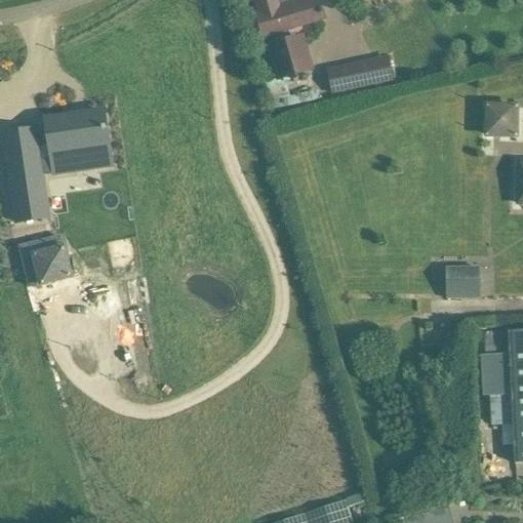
[(293,0),(294,1),(277,6),(275,0),(254,0),(258,12),(255,13),(260,33),(265,32),(277,74),(311,64),(300,32),(290,35),(287,25),(323,13),(318,0),(293,0)]
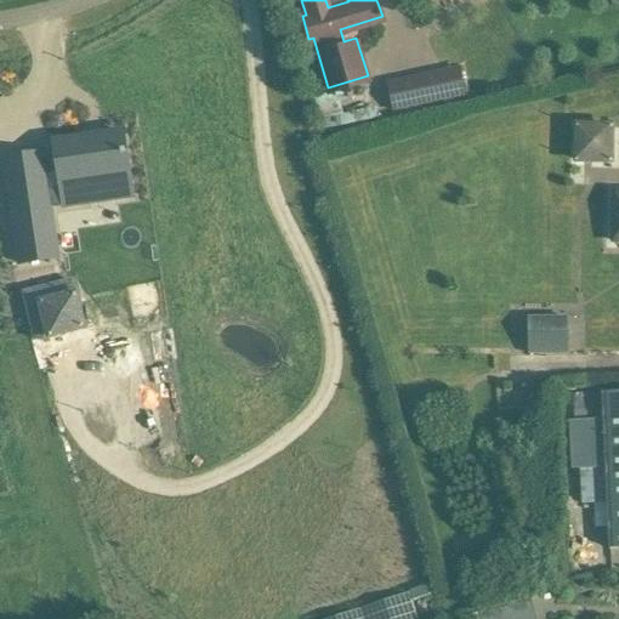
[(433,72),(415,75),(420,102),(439,98),(433,72)]
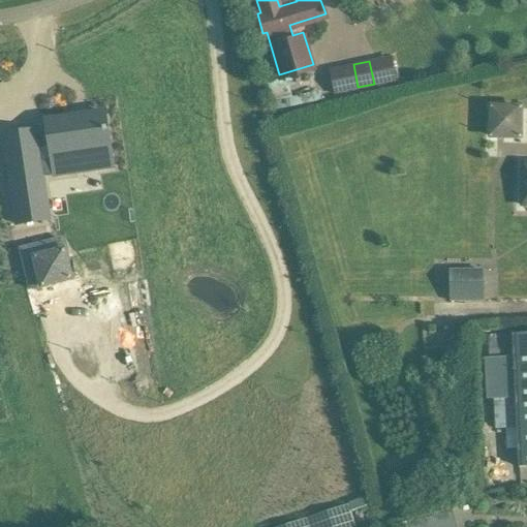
[(488,103),(487,137),(522,138),(522,104),(488,103)]
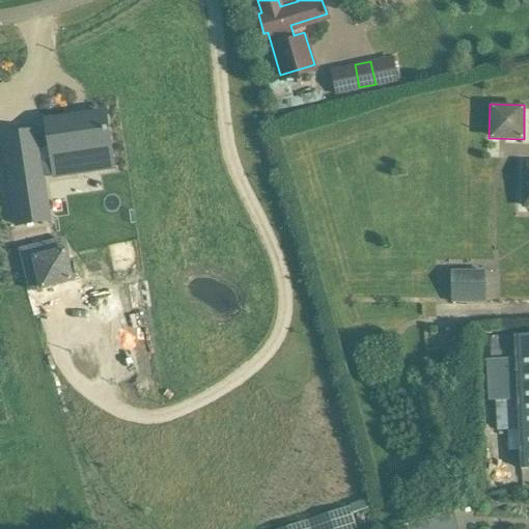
[(34,130),(2,135),(16,224),(48,219),(42,176),(74,172),(71,152),(94,148),(98,168),(112,166),(104,112),(45,120),(47,132),(34,134),(34,130)]
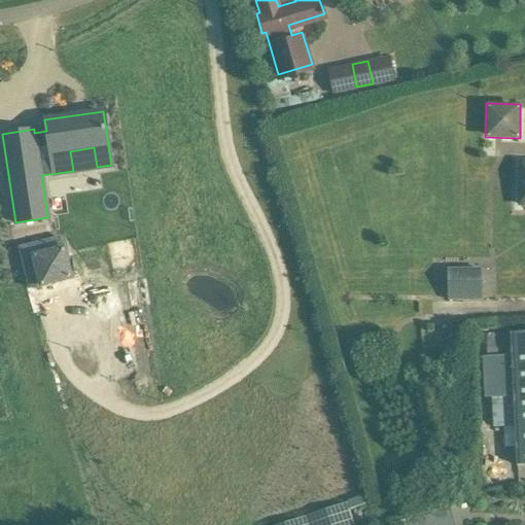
[(59,237),(18,247),(28,287),(35,285),(69,277),(59,237)]
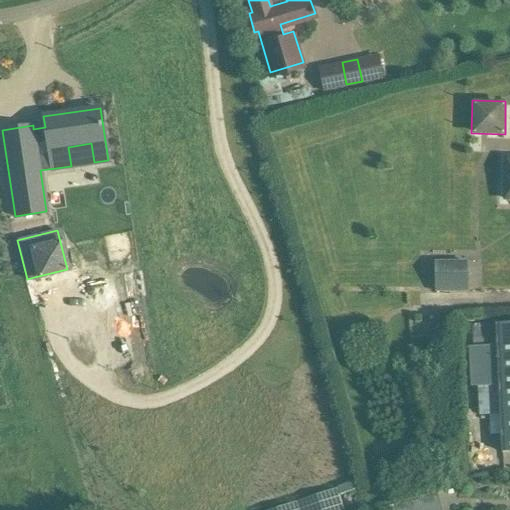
[(433,260),(434,291),(466,291),(466,271),(451,271),(451,259),(433,260)]
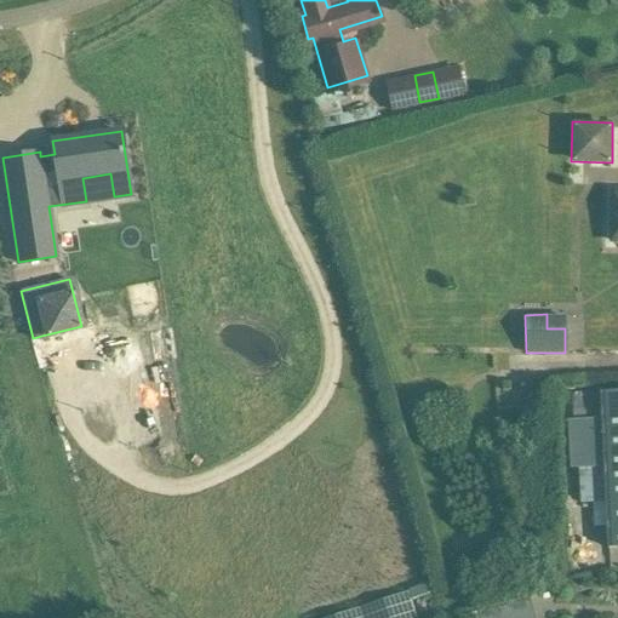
[(45,347),(34,350),(39,368),(49,366),(45,347)]
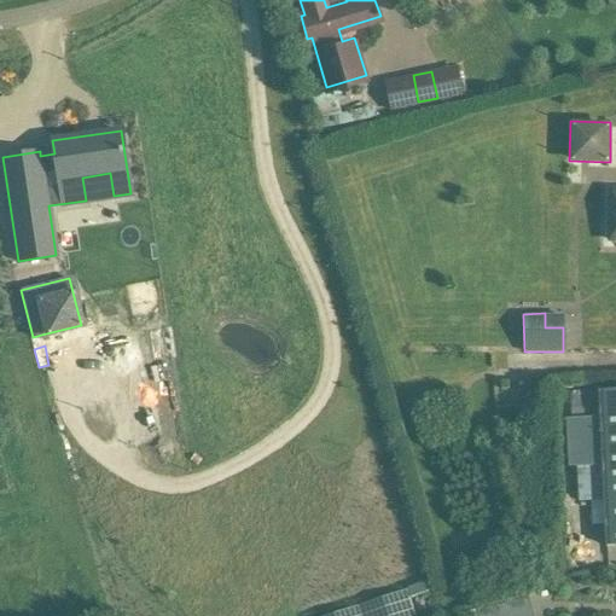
[(569,416),(564,416),(567,464),(575,464),(593,464),(602,463),(602,464),(605,545),(615,544),(615,388),(598,389),(599,414),(569,416)]
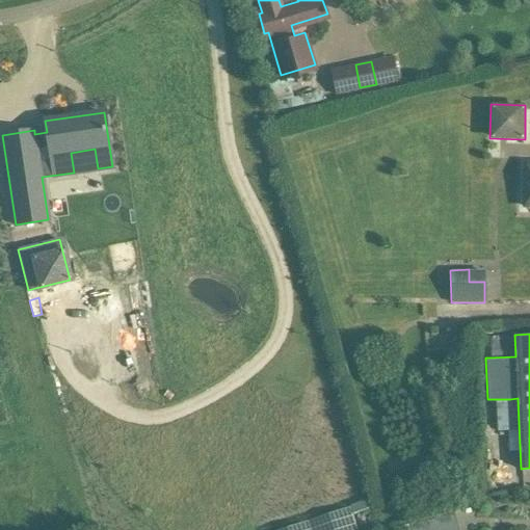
[(457,529),(451,508),(409,520),(413,529),(457,529)]
